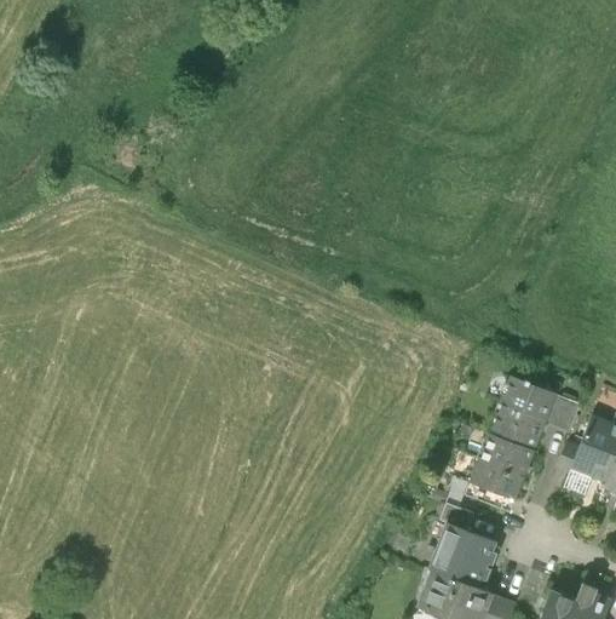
[(535,447),(543,423),(556,394),(511,377),(490,429),(535,447)]
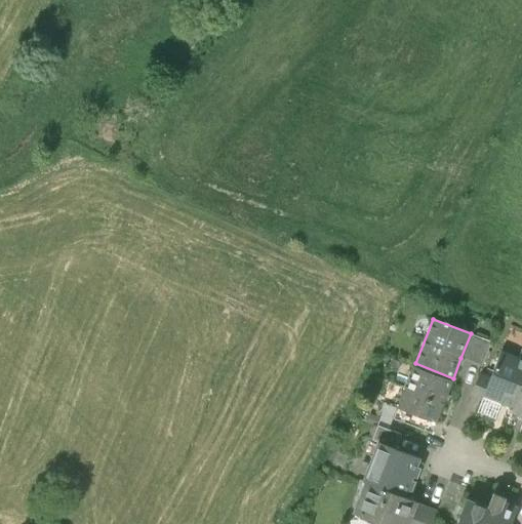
[(495,344),(471,333),(460,358),(486,367),(495,344)]
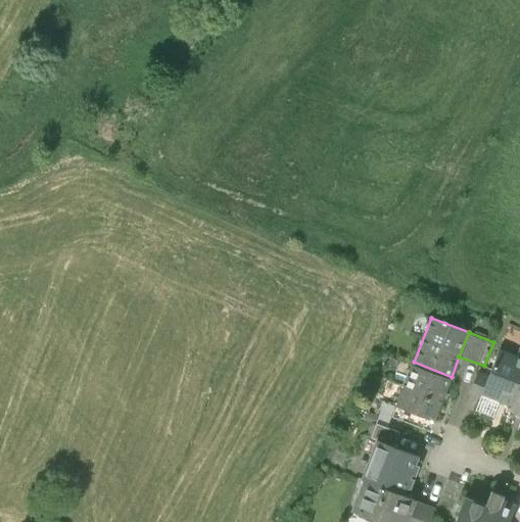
[(485,394),(516,407),(519,396),(519,358),(502,351),(491,378),(485,394)]
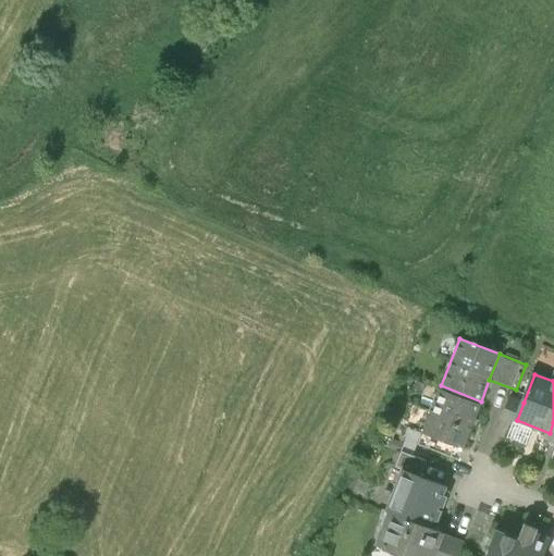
[(422,432),(463,448),(481,402),(441,385),(422,432)]
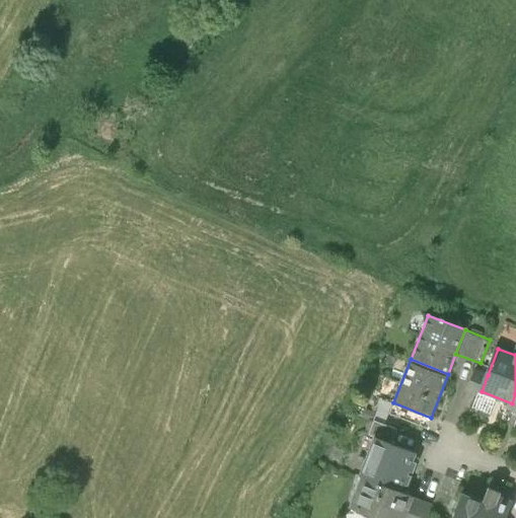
[(480,397),(482,391),(488,375),(476,370),(467,393),(480,397)]
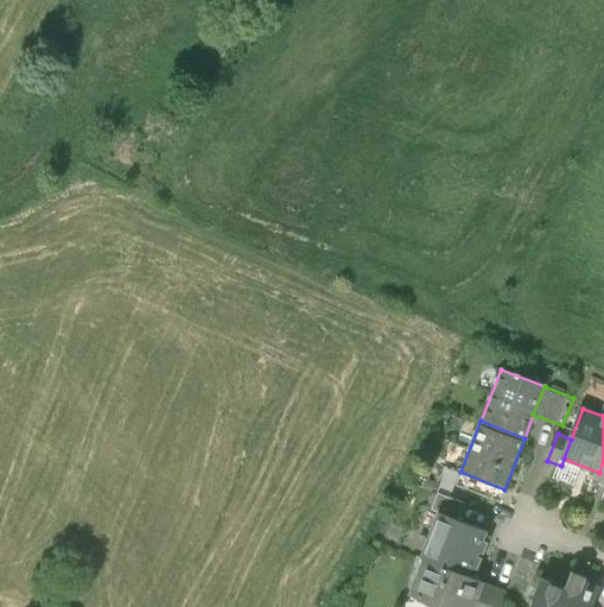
[(418,557),(423,560),(470,579),(489,532),(437,511),(418,557)]
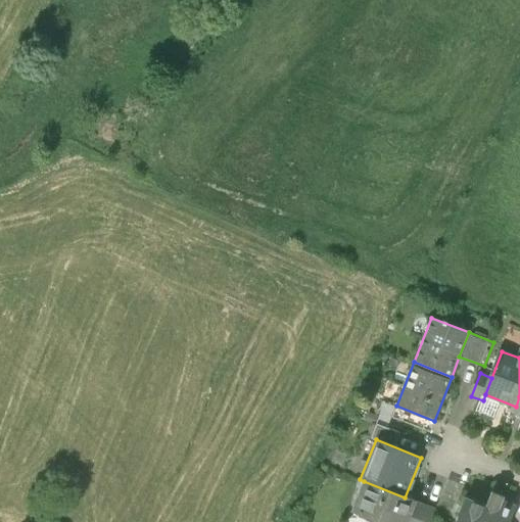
[(429,472),(417,503),(437,511),(450,480),(429,472)]
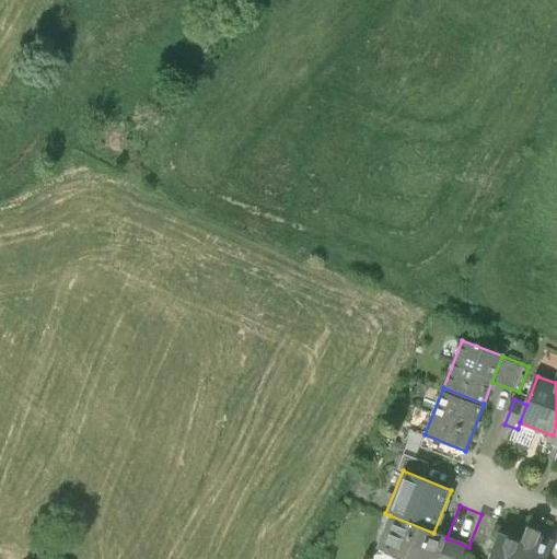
[(437,558),(447,538),(433,533),(390,515),(378,546),(408,558),(437,558)]
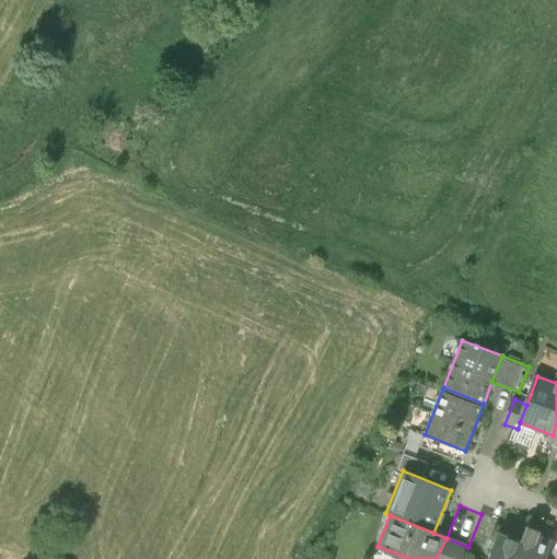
[(517,558),(523,544),(499,534),(489,558),(517,558)]
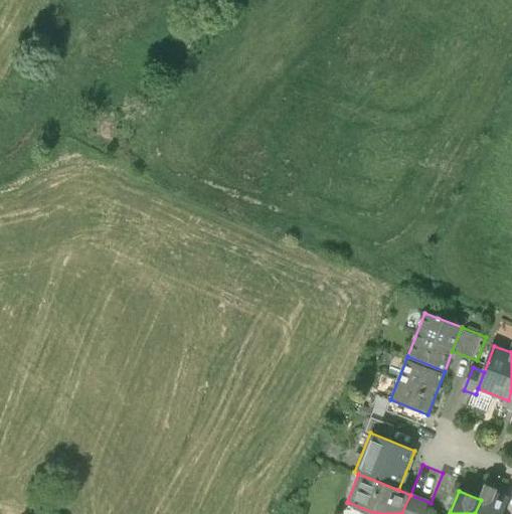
[(485,491),(481,500),(475,513),(503,513),(509,501),(485,491)]
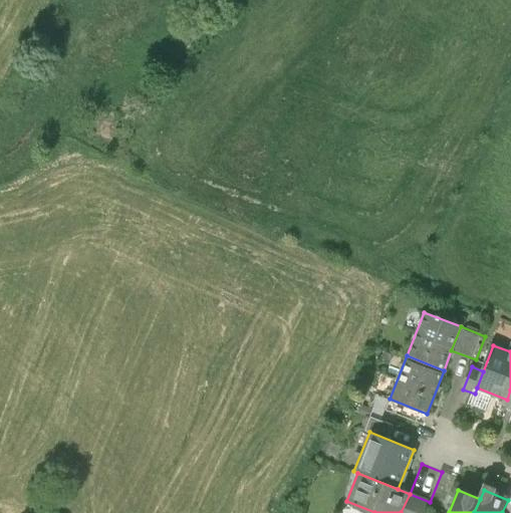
[(425,512),(430,502),(410,494),(401,512),(425,512)]
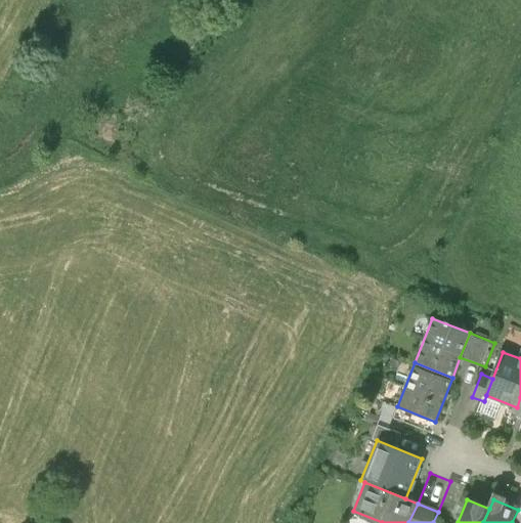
All buildings are outlined.
